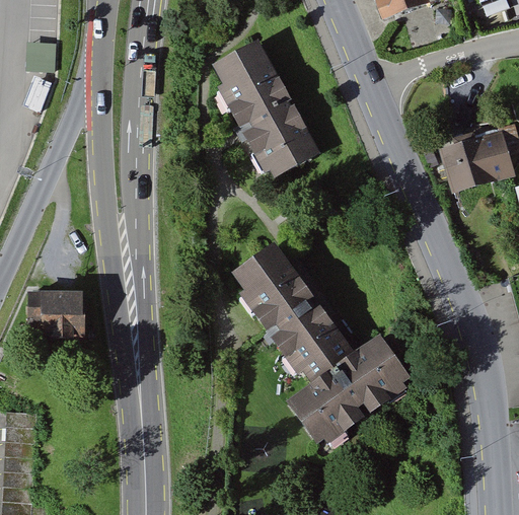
[(379,0),(388,23),(437,5),(435,0),(379,0)]
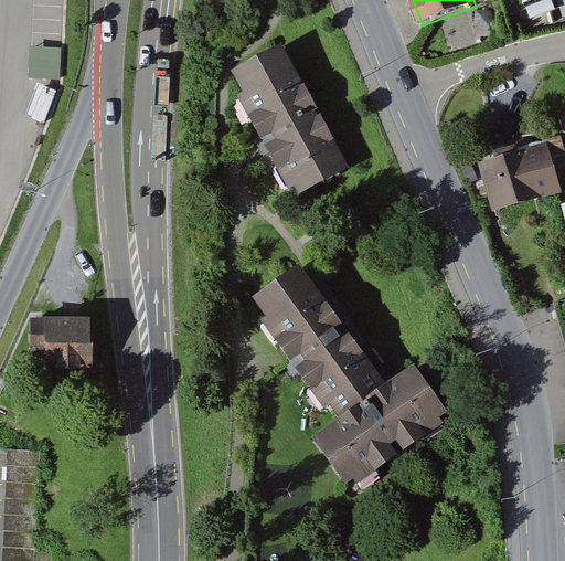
[(295,191),(345,166),(284,40),(232,65),(295,191)]
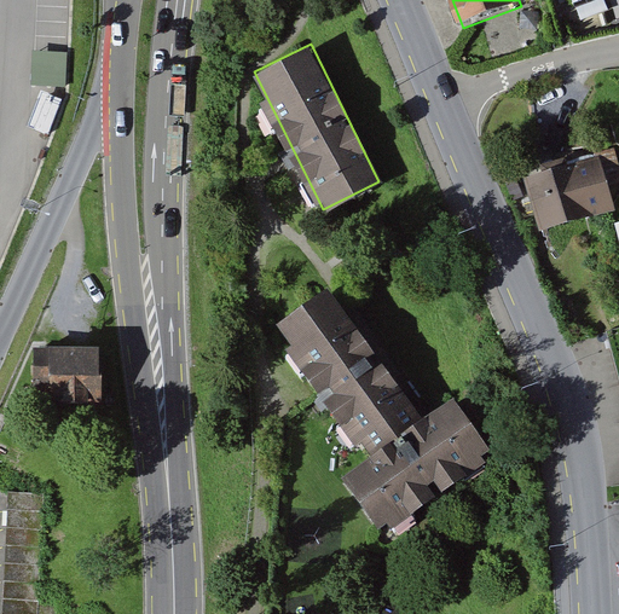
[(599,154),(519,175),(534,233),(614,210),(599,154)]
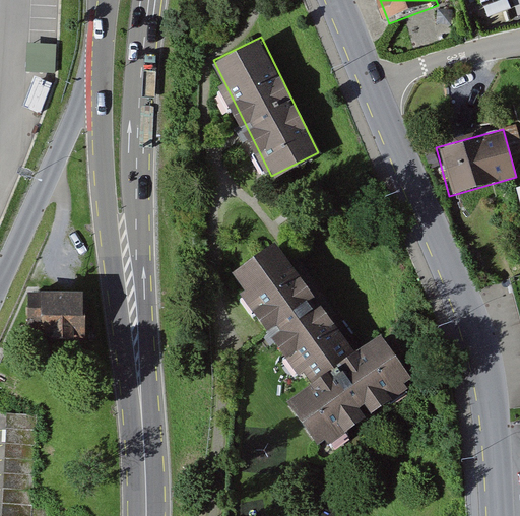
[(349,343),(273,238),(225,272),(302,378),(349,343)]
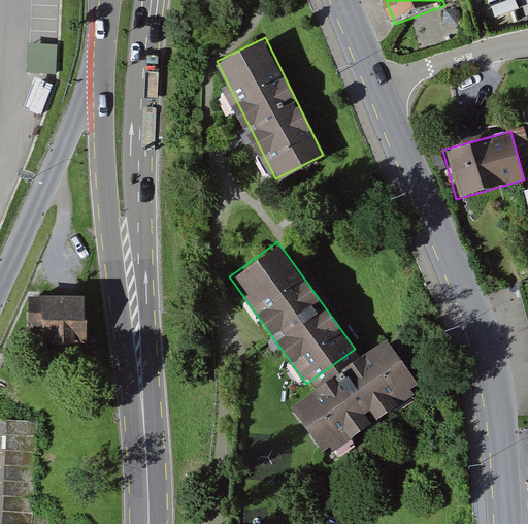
[(85,298),(30,298),(30,325),(42,325),(42,340),(85,340),(85,298)]
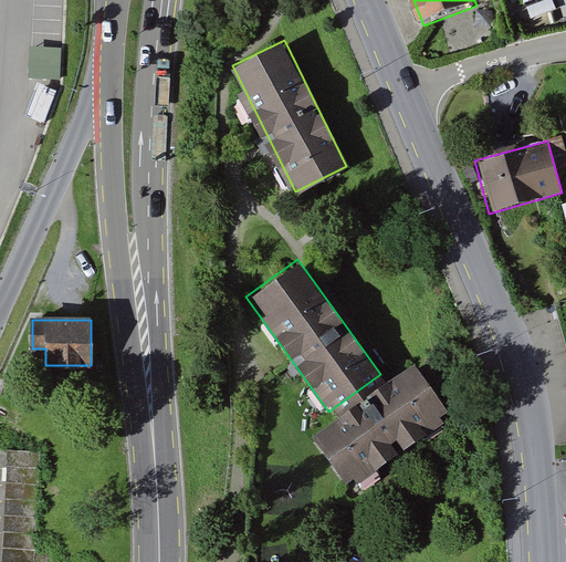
[(410,365),(311,436),(348,490),(449,419),(410,365)]
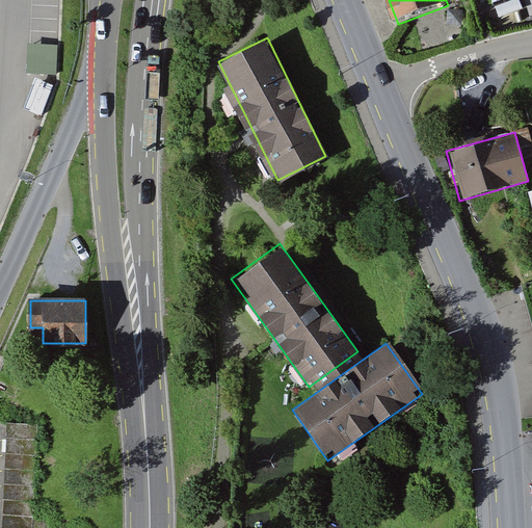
[(38,421),(7,419),(1,527),(48,527),(49,513),(33,513),(38,421)]
